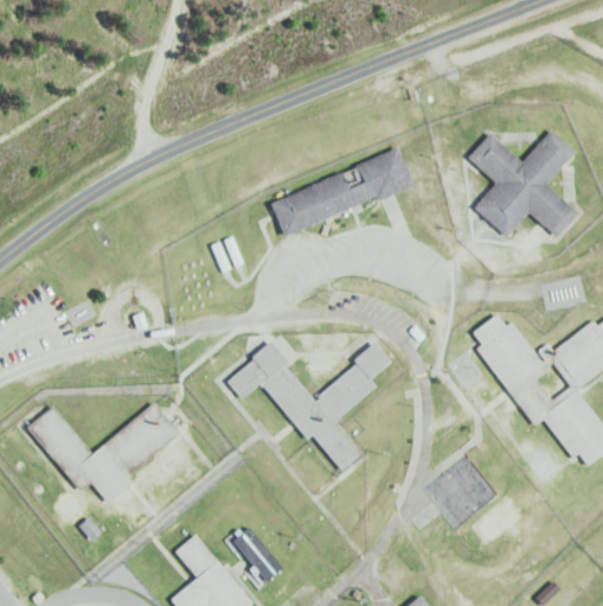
[(524,163),(489,133),(467,159),(495,184),(475,208),(508,236),(530,212),(557,236),(577,212),(546,185),(575,152),(551,131),(524,163)]
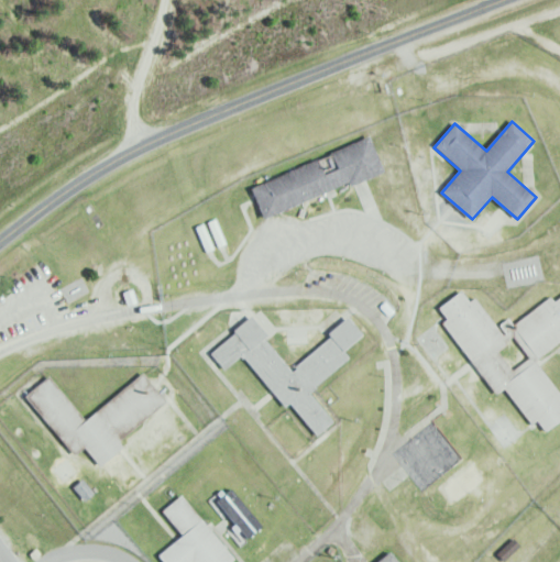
[(251,189),(265,222),(384,172),(370,138),(331,153),(338,168),(321,176),(316,162),(251,189)]
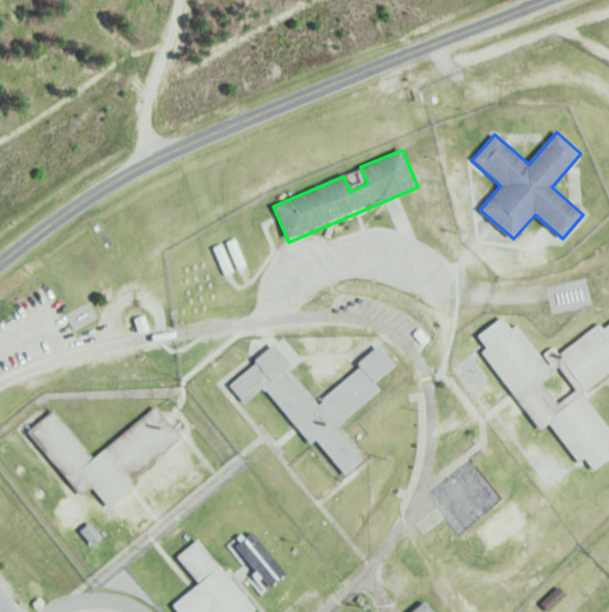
[(132,317),(136,333),(148,329),(142,315),(132,317)]
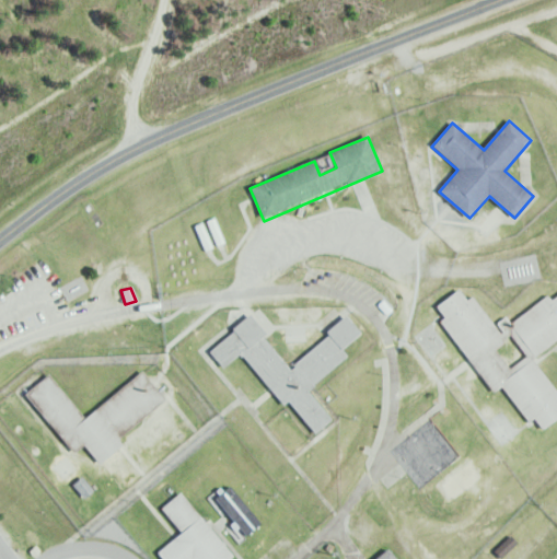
[(473,297),(501,335),(508,342),(497,351),(492,354),(510,379),(533,361),(556,392),(556,403),(556,418),(543,429),(535,418),(530,422),(502,387),(494,394),(440,321),(443,318),(434,306),(460,288),(468,300),(473,297)]
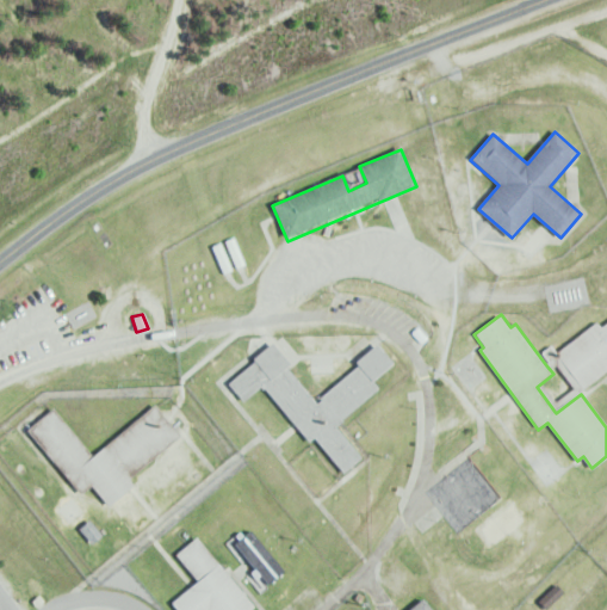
[(599,321),(559,351),(553,344),(542,352),(550,364),(561,356),(584,388),(606,370),(606,326),(604,328),(599,321)]
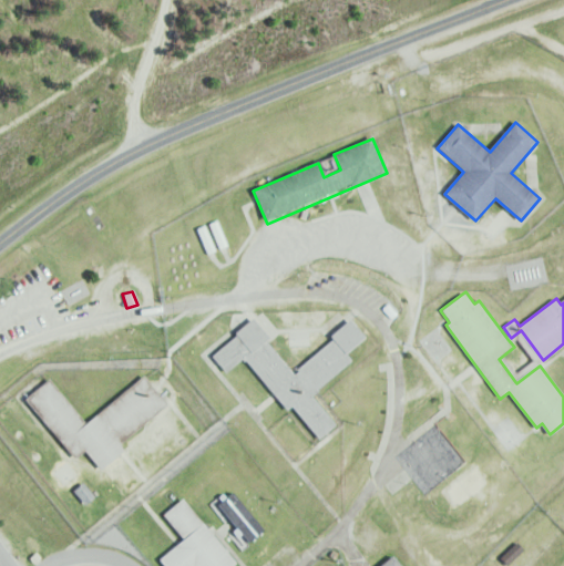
[(254,319),(236,333),(238,337),(214,357),(228,373),(245,359),(288,411),(293,408),(320,441),(339,425),(315,397),(356,362),(349,354),(367,339),(350,320),(330,336),(335,340),(298,370),(300,372),(296,377),(267,342),(270,339),(254,319)]
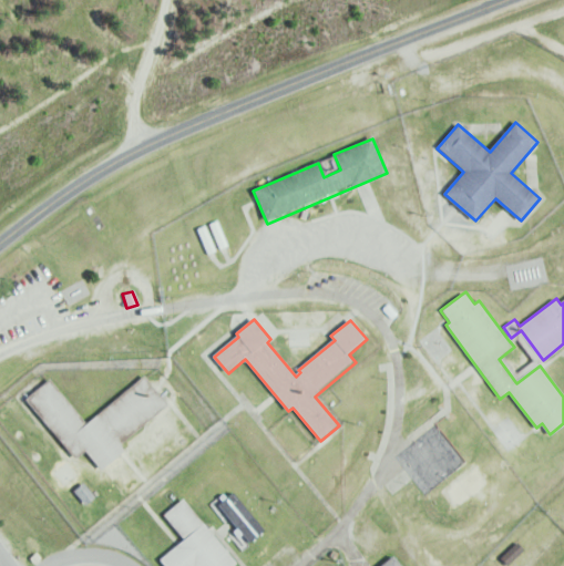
[(511,338),(508,339),(514,347),(521,342),(535,362),(518,376),(503,356),(499,359),(516,383),(540,366),(545,362),(543,360),(521,330),(511,338)]
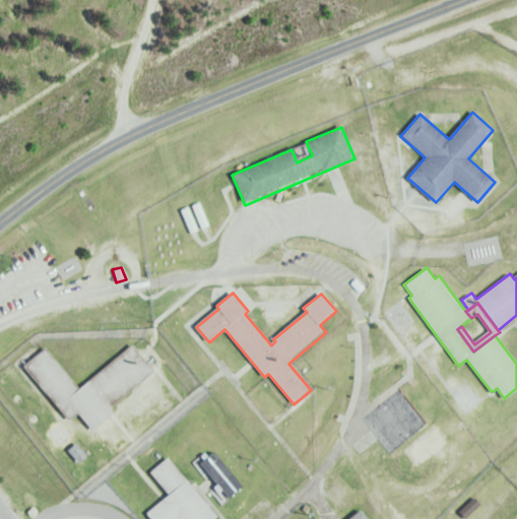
[(132,344),(79,388),(46,347),(22,367),(68,423),(79,413),(93,431),(114,413),(110,409),(155,372),(132,344)]
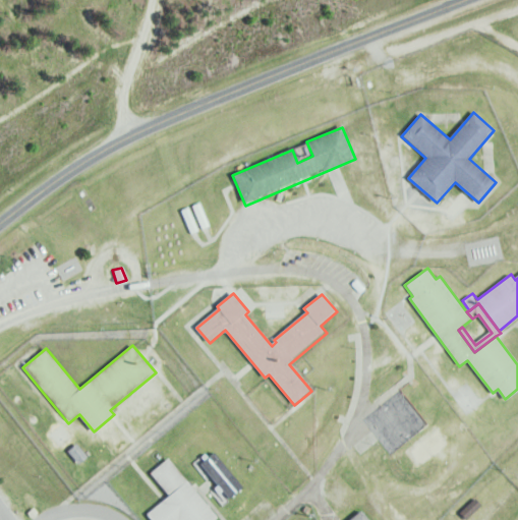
[(70,451),(80,464),(88,458),(76,446),(70,451)]
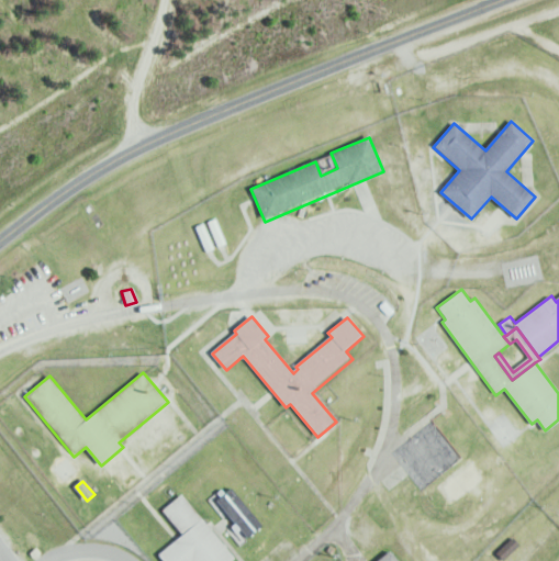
[(182,494),(235,559),(233,560),(163,560),(159,557),(183,536),(163,511),(182,494)]
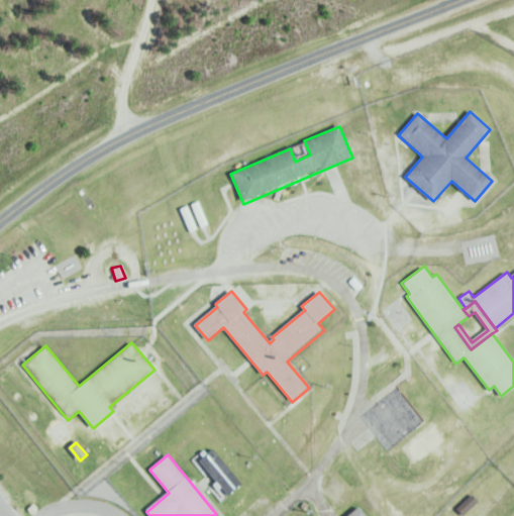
[(473,495),(457,508),(464,515),(479,502),(473,495)]
